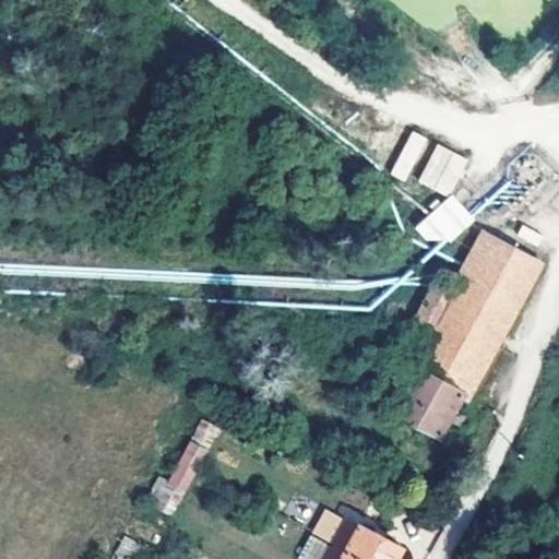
[(403,176),(425,134),(413,128),(391,169),(403,176)]
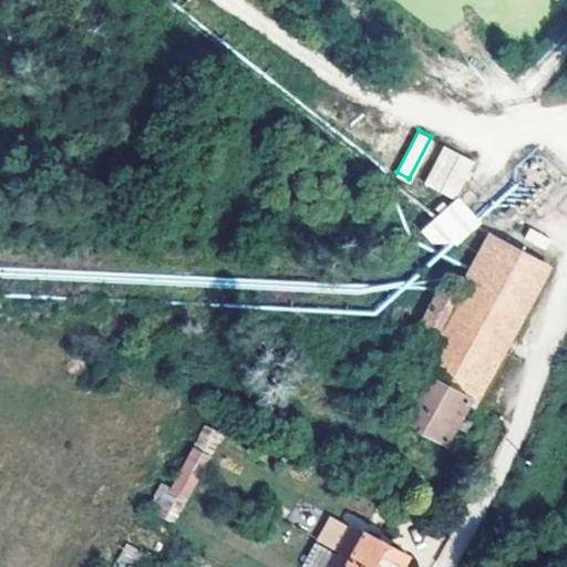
[(424,179),(436,186),(455,151),(443,143),(424,179)]
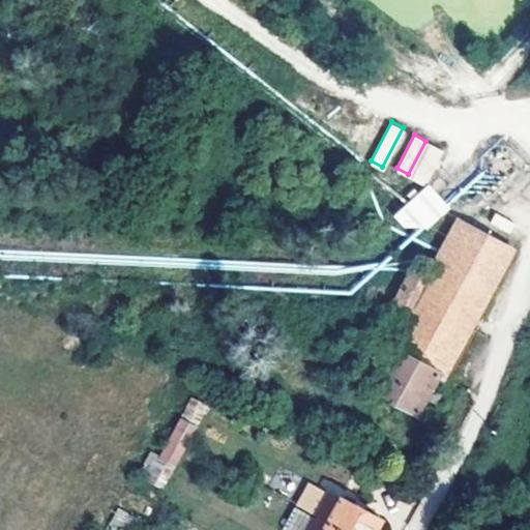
[(430,142),(412,175),(423,182),(441,148),(430,142)]
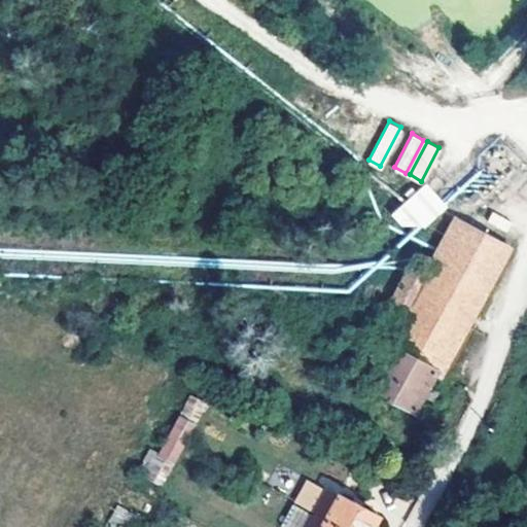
[(427,183),(392,212),(413,237),(448,209),(427,183)]
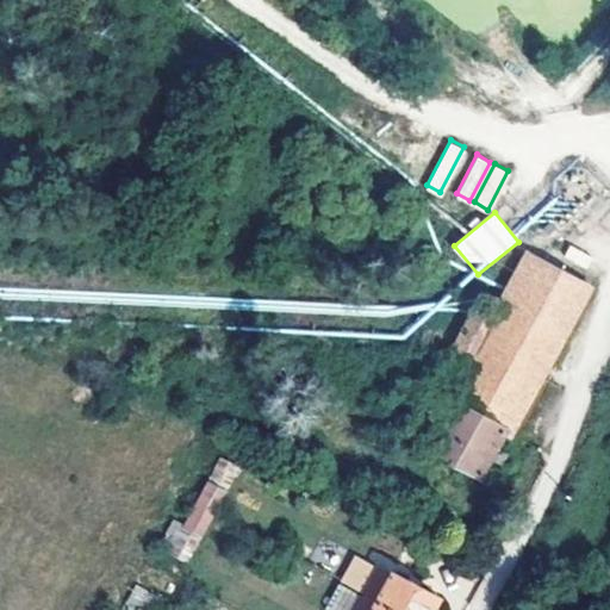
[(489,321),(473,312),(466,324),(458,341),(446,361),(440,358),(424,387),(427,390),(452,403),(502,429),(508,433),(509,429),(587,285),(526,251),(489,321)]
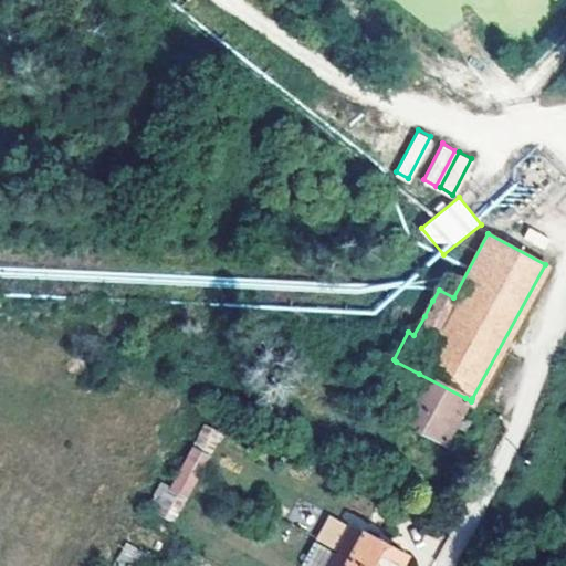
[(465,398),(419,374),(396,415),(442,441),(452,423),(463,429),(469,419),(457,413),(465,398)]
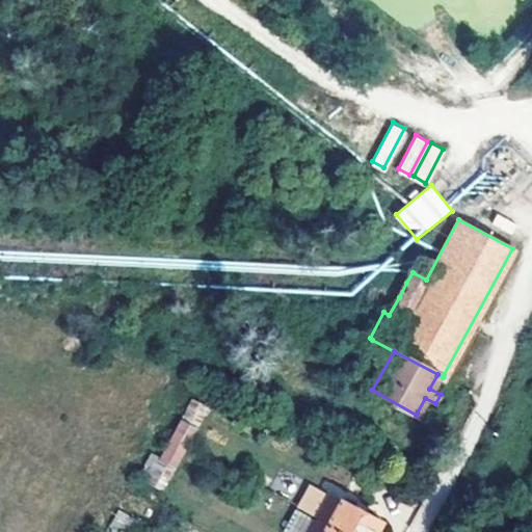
[(181,421),(160,457),(174,464),(193,428),(181,421)]
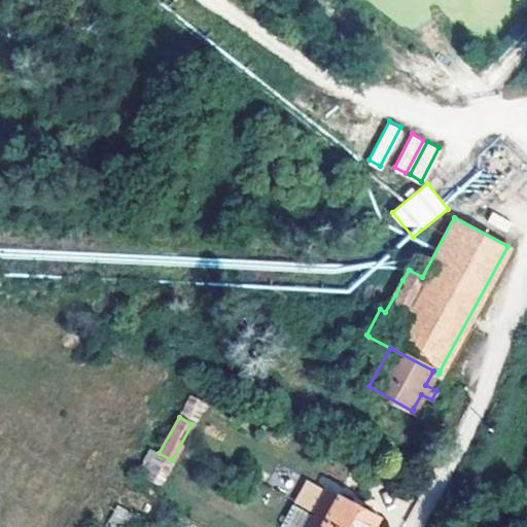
[(160,484),(172,460),(159,453),(150,449),(138,471),(160,484)]
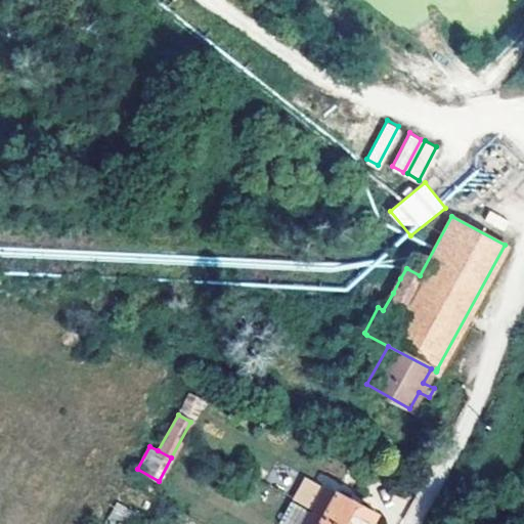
[(367,523),(375,512),(334,490),(333,492),(325,488),(305,523),(367,523)]
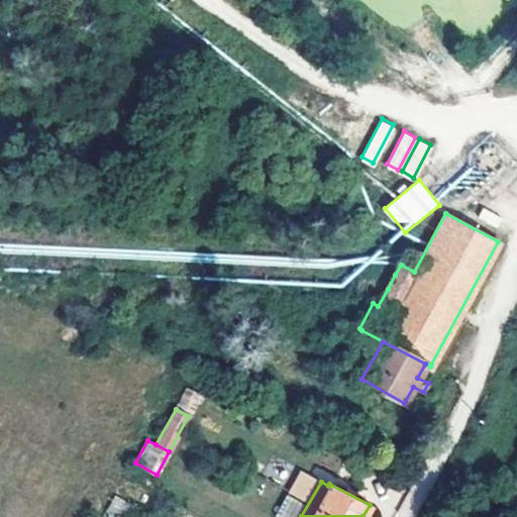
[(117,515),(120,516),(132,516),(138,507),(114,494),(106,509),(117,515)]
